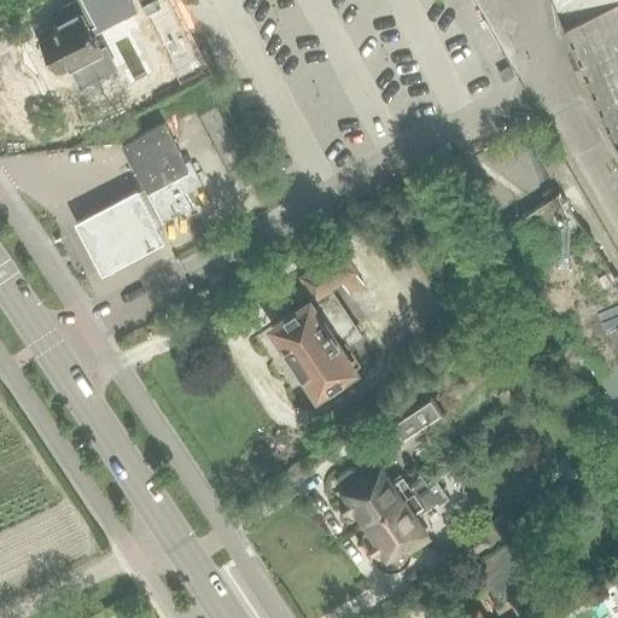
[(64,21),(36,35),(57,74),(70,68),(76,80),(114,62),(106,47),(101,50),(93,34),(135,11),(129,0),(74,0),(58,9),(64,21)]
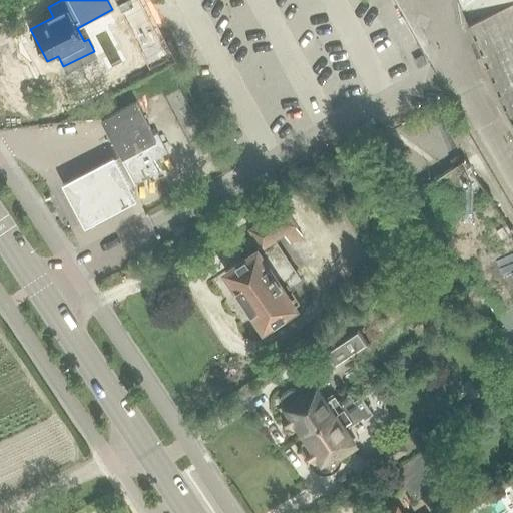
[(126,0),(113,0),(119,10),(126,7),(129,5),(126,0)]
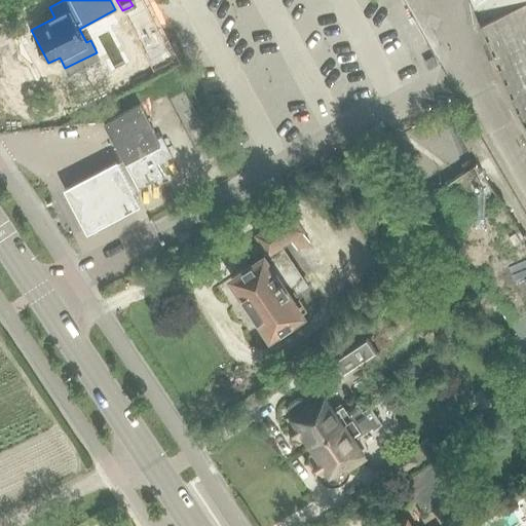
[(525,6),(480,27),(518,114),(525,129),(525,6)]
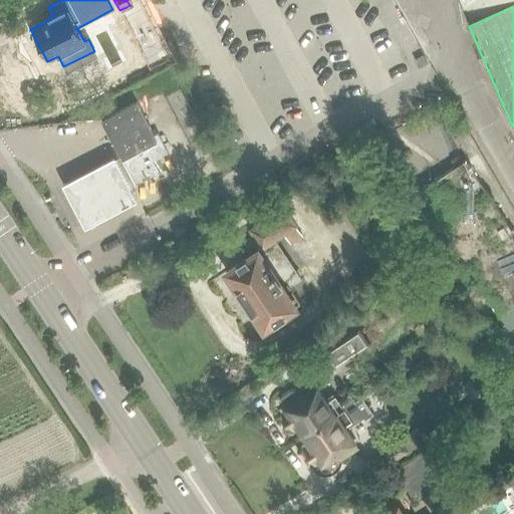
[(161,43),(142,53),(151,70),(170,60),(161,43)]
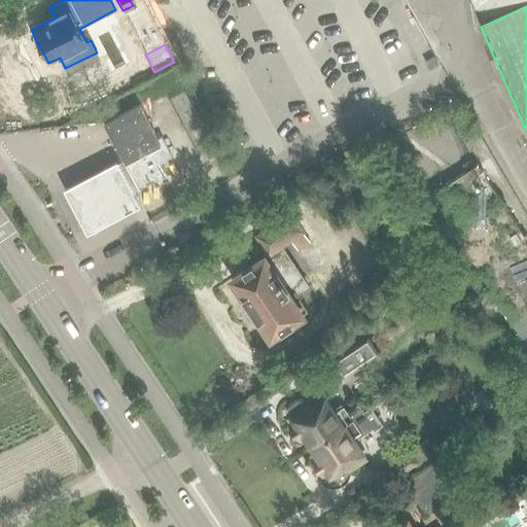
[(433,58),(426,62),(431,69),(437,65),(433,58)]
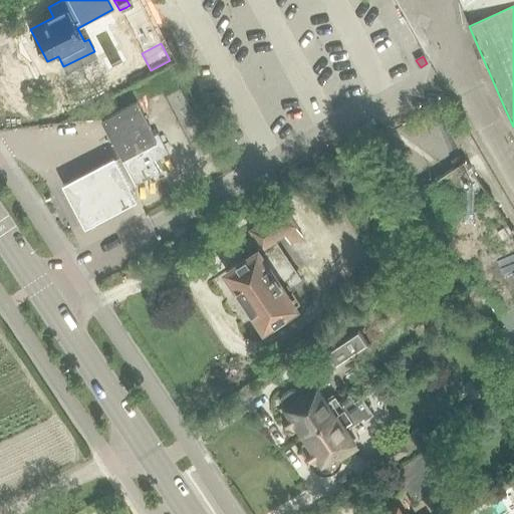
[(144,118),(136,103),(102,120),(109,135),(115,147),(136,186),(160,173),(154,160),(169,153),(159,134),(153,137),(144,118)]
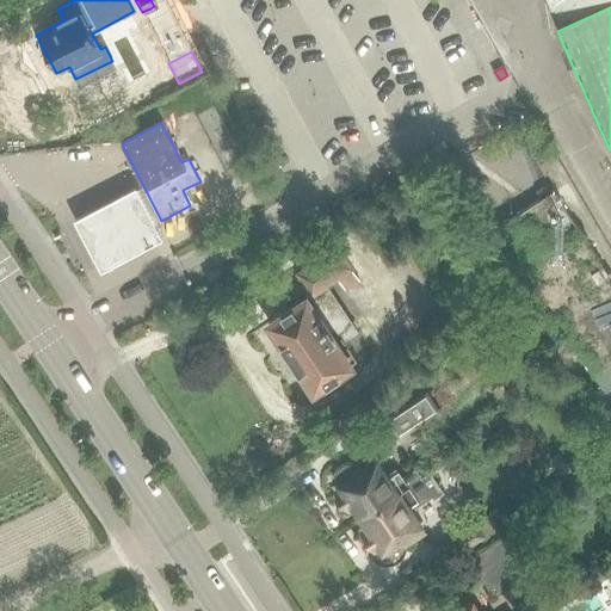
[(161,221),(137,174),(113,186),(86,201),(68,210),(96,263),(116,252),(142,239),(165,227),(161,221)]
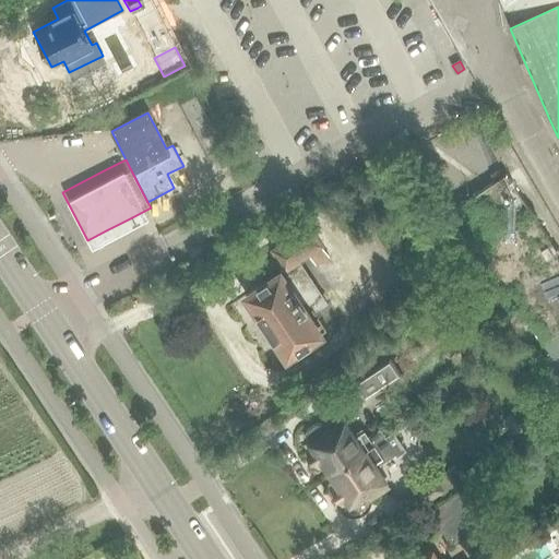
[(558,258),(503,177),(445,216),(508,311),(516,307),(540,340),(558,328),(558,258)]
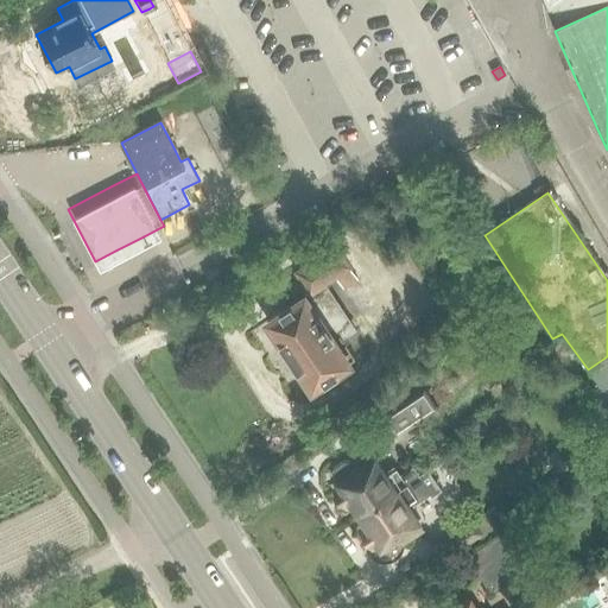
[(311,293),(268,322),(285,347),(283,353),(290,362),(296,362),(312,387),(356,358),(343,337),(355,329),(328,287),(331,284),(329,279),(336,276),(343,287),(358,278),(336,246),(297,272),(311,293)]
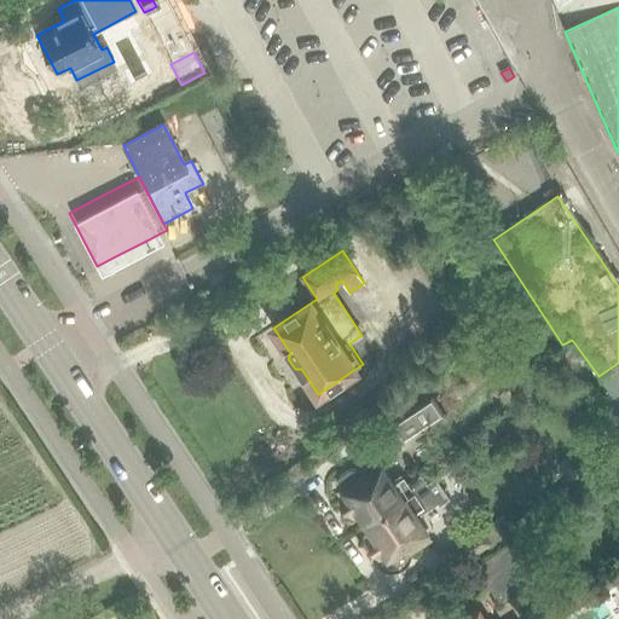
[(428,391),(377,424),(395,452),(446,418),(428,391)]
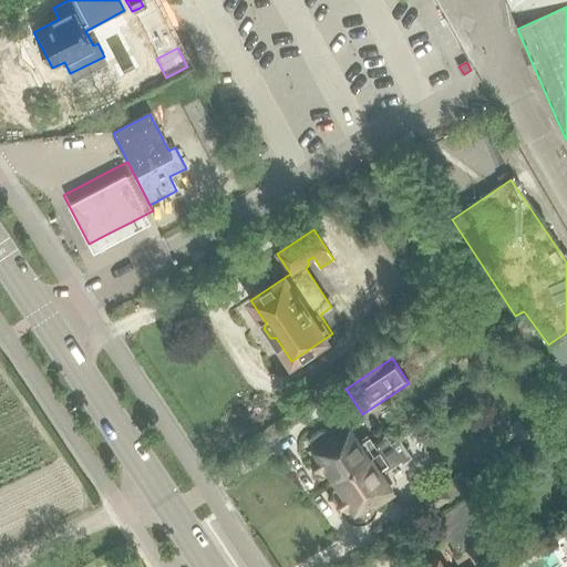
[(327,468),(334,481),(390,444),(384,436),(373,443),(370,437),(358,444),(346,424),(330,435),(328,432),(323,430),(319,430),(312,435),(309,439),(310,443),(316,453),(315,459),(321,468),(327,468)]
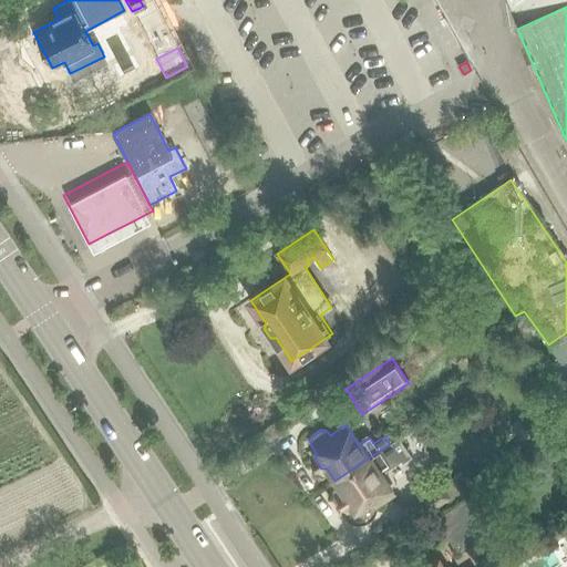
[(400,460),(402,463),(410,457),(398,439),(390,444),(334,481),(341,491),(339,496),(346,507),(352,507),(354,511),(371,498),(374,503),(391,492),(379,473),(400,460)]
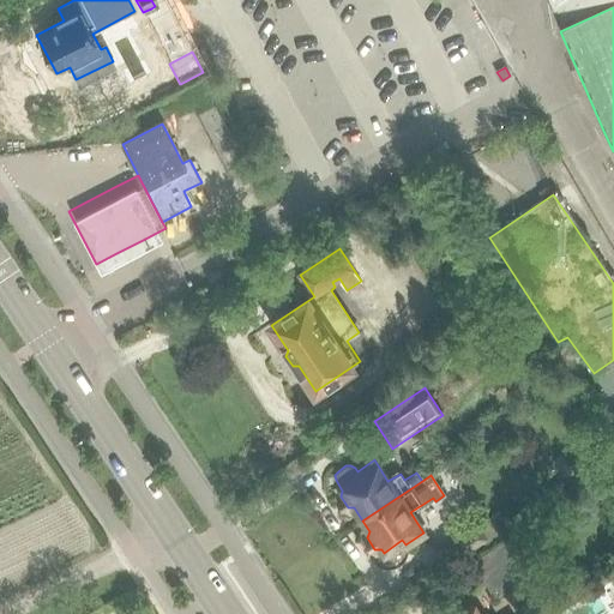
[(476,613),(470,603),(452,613),(476,613)]
